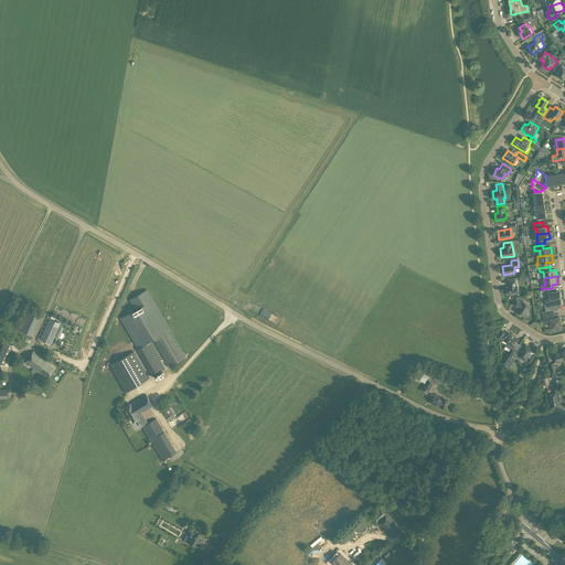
[(518,294),(516,286),(515,279),(509,280),(510,287),(505,287),(507,295),(518,294)]
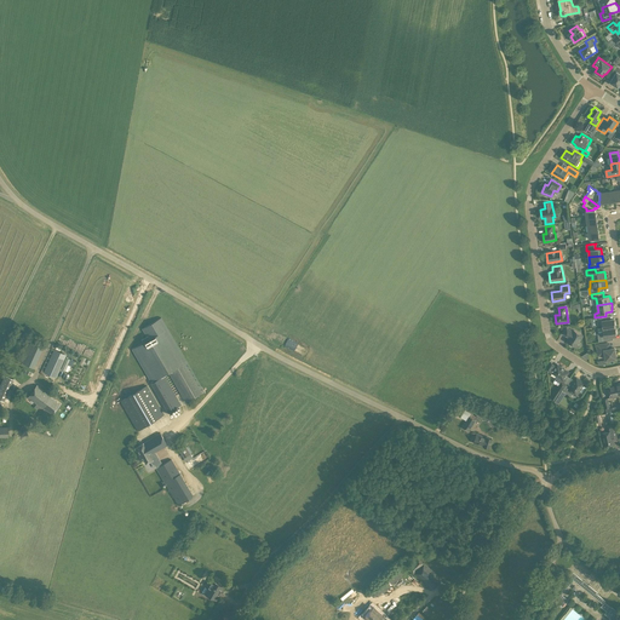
[(185,401),(204,390),(185,361),(159,315),(142,326),(149,339),(132,350),(168,412),(182,405),(165,375),(168,373),(185,401)]
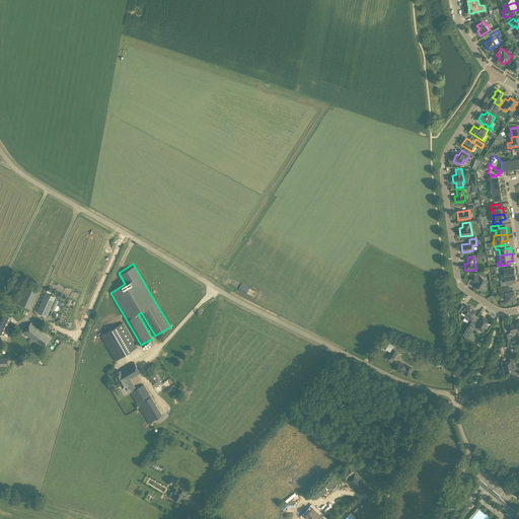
[(505,272),(505,275),(515,274),(515,273),(515,272),(515,269),(514,269),(514,267),(511,268),(511,265),(498,266),(499,273),(505,272)]
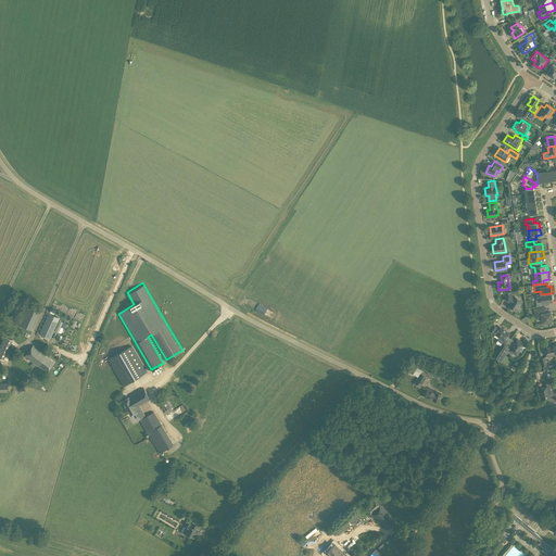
[(522,301),(515,297),(514,298),(508,293),(504,299),(510,303),(508,305),(515,311),(517,306),(518,307),(522,301)]
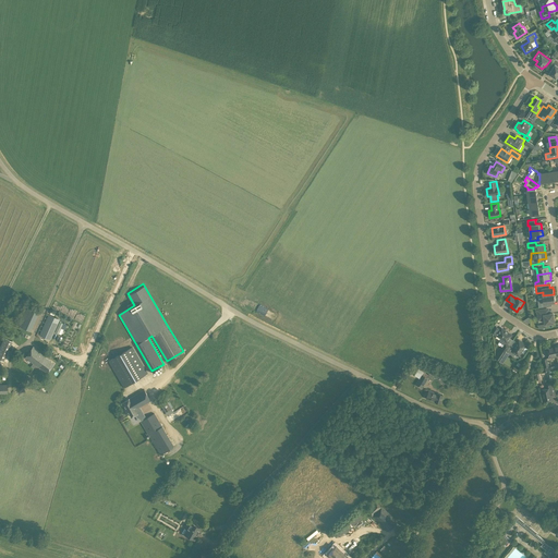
[(554,296),(554,294),(543,295),(544,300),(537,301),(538,307),(552,305),(552,302),(555,302),(555,300),(555,295),(554,296)]
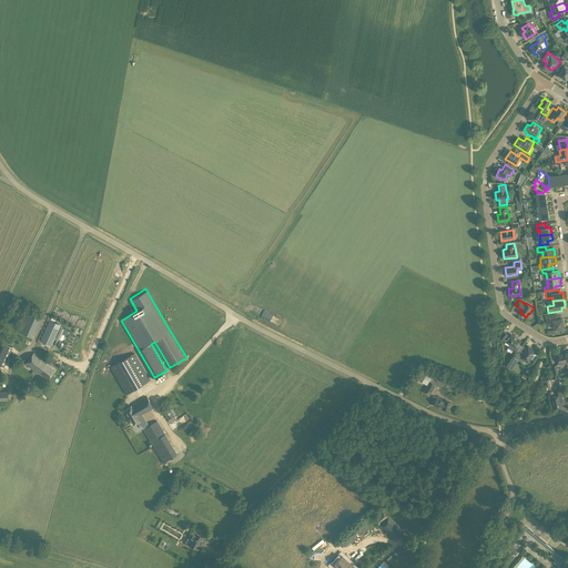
[(40,316),(27,310),(17,331),(31,337),(40,316)]
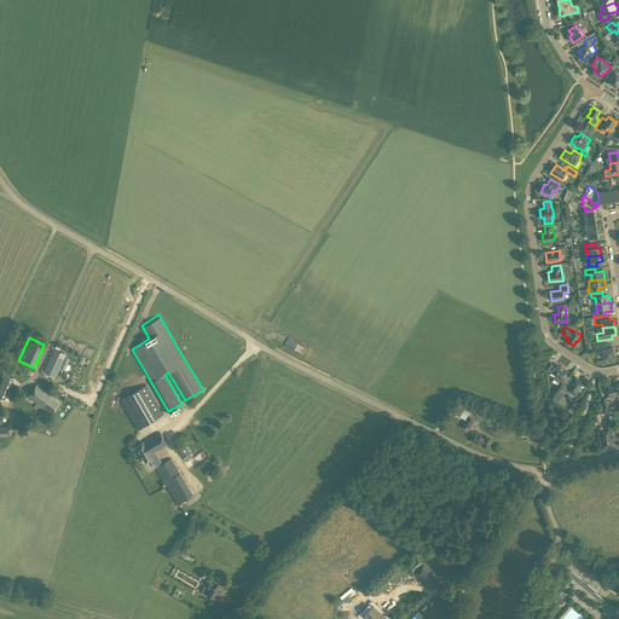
[(614,347),(606,348),(606,343),(596,345),(597,354),(605,356),(605,359),(615,358),(614,347)]
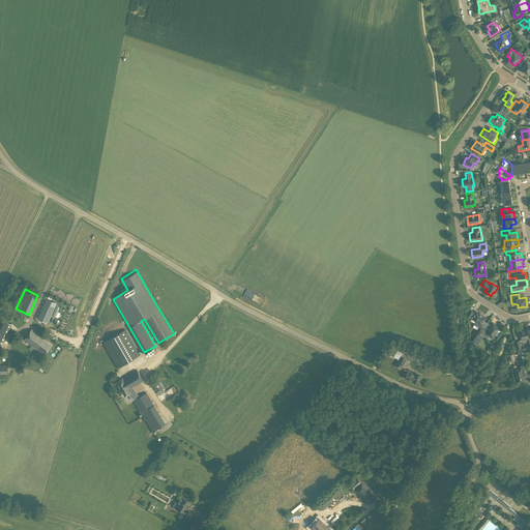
[(57,303),(47,298),(37,318),(48,323),(57,303)]
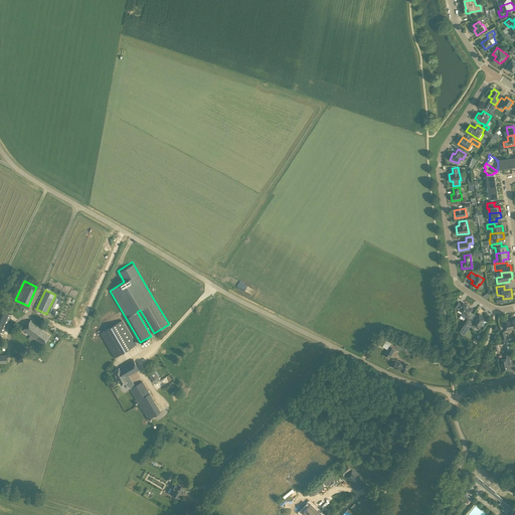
[(464,303),(462,305),(459,303),(455,307),(468,316),(458,330),(461,333),(467,324),(474,314),(471,312),(471,311),(472,309),(464,303)]
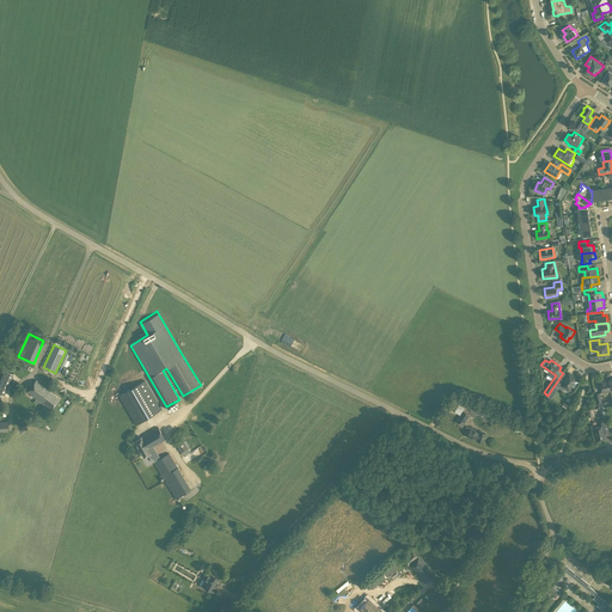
[(0,379),(0,393),(4,396),(14,374),(5,369),(0,379)]
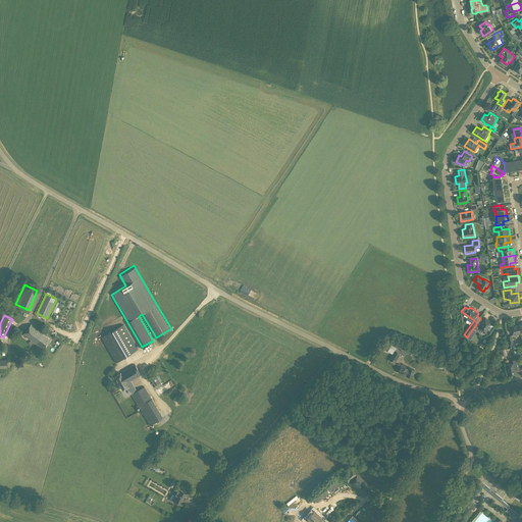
[(483,320),(480,318),(473,328),(480,333),(481,330),(485,333),(486,332),(487,332),(489,331),(489,329),(488,328),(492,322),(485,317),(483,320)]
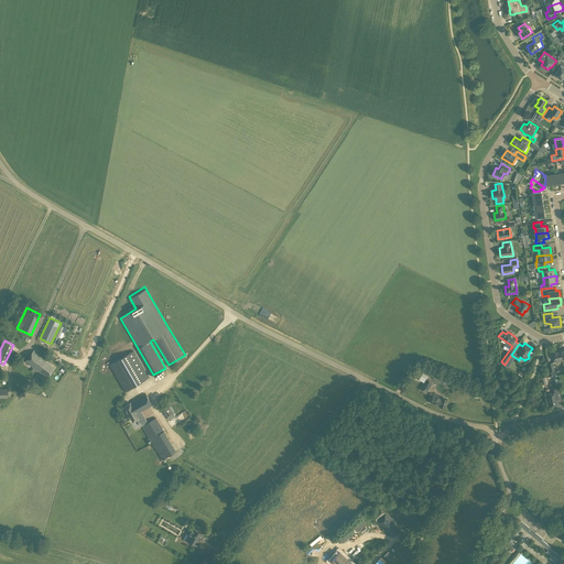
[(47,377),(54,367),(46,360),(47,359),(34,350),(25,361),(39,371),(39,370),(47,377)]
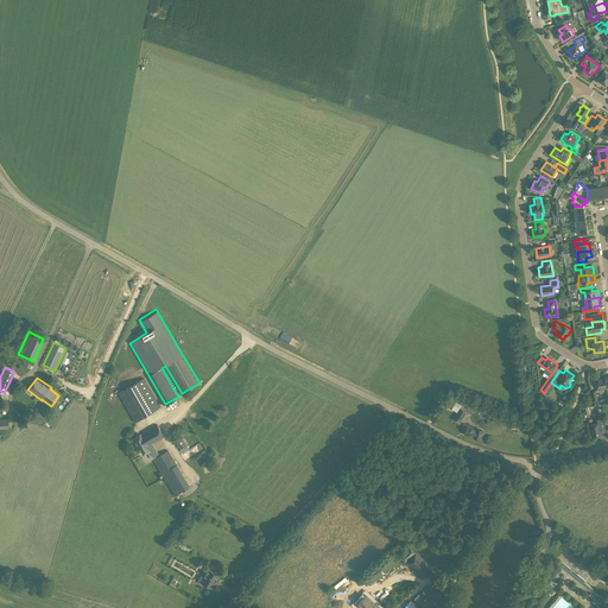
[(160,406),(145,378),(118,393),(134,422),(160,406)]
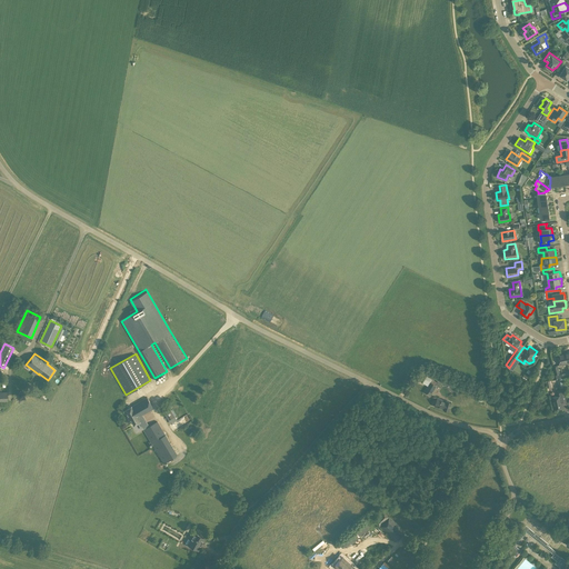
[(560,365),(567,363),(565,353),(558,355),(560,365)]
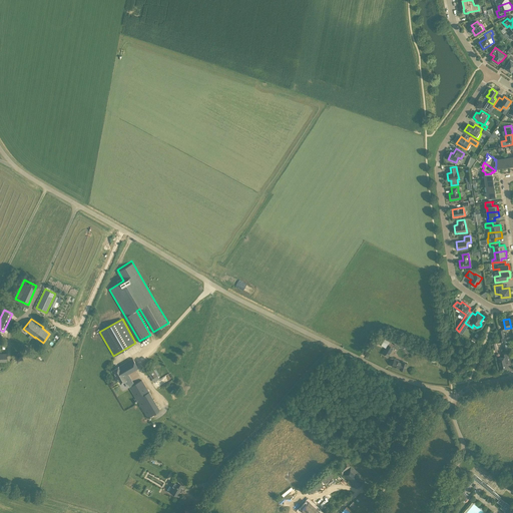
[(389,342),(385,348),(382,354),(388,357),(395,345),(389,342)]
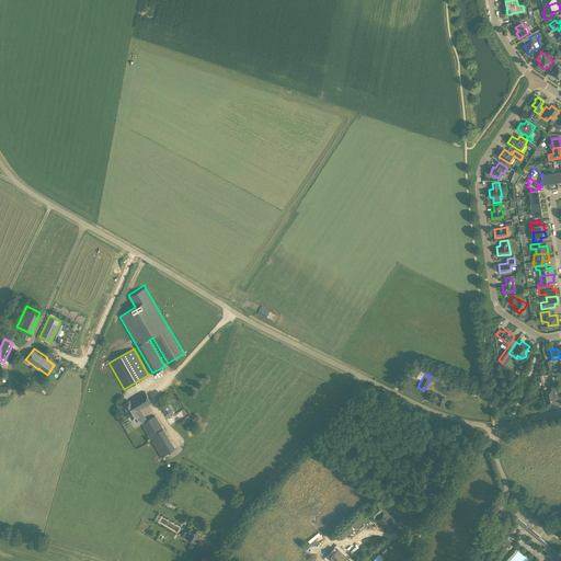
[(556,402),(554,398),(558,397),(556,384),(549,385),(550,390),(545,391),(547,403),(556,402)]
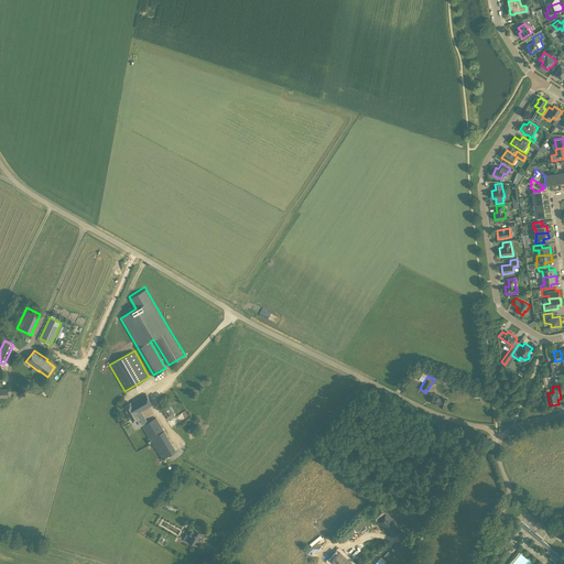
[(133,421),(139,418),(143,425),(142,425),(162,459),(176,451),(156,418),(148,422),(141,411),(152,405),(145,393),(125,405),(133,421)]
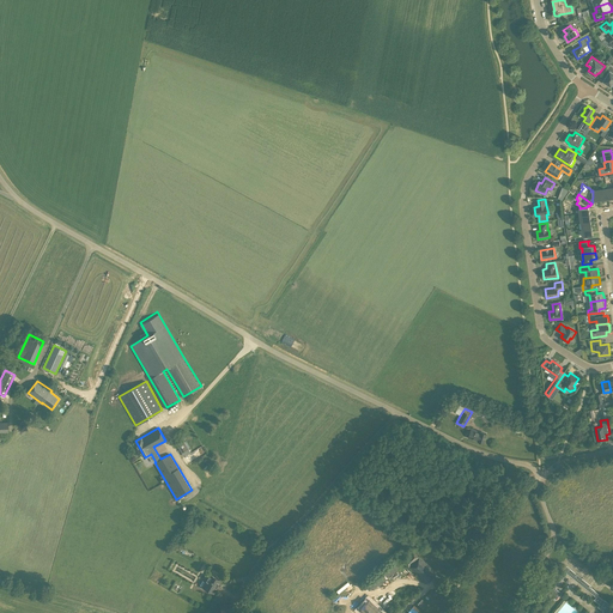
[(467,438),(477,442),(478,441),(483,443),(486,434),(480,432),(471,429),(467,438)]
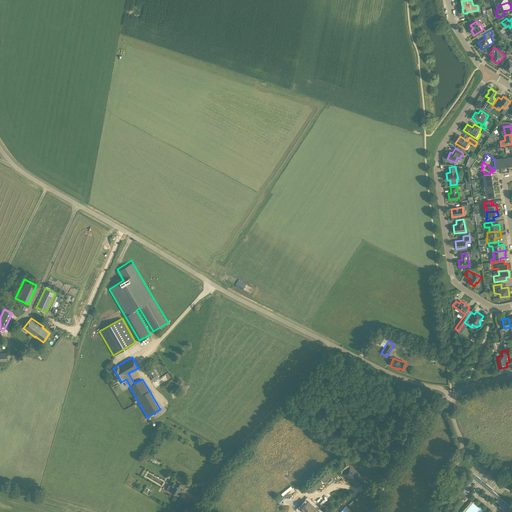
[(152,364),(145,369),(151,378),(159,373),(152,364)]
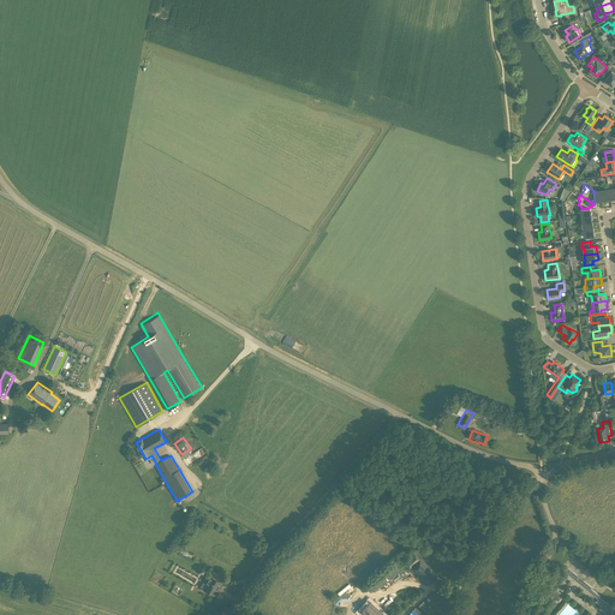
[(410,569),(428,586),(439,574),(421,559),(412,551),(402,561),(405,563),(410,569)]
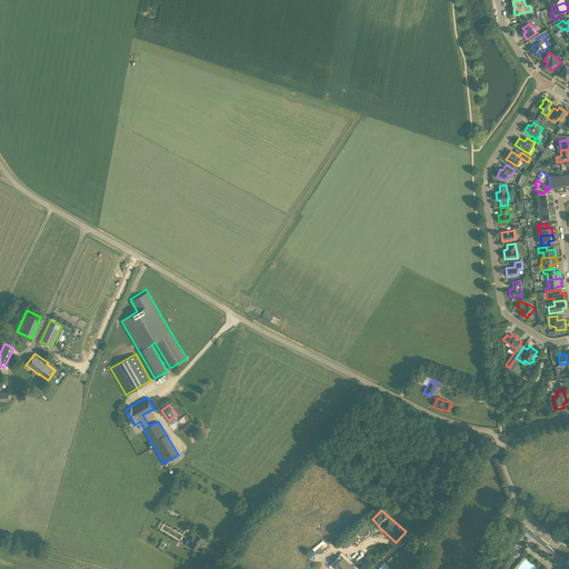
[(365,520),(356,528),(362,535),(370,527),(365,520)]
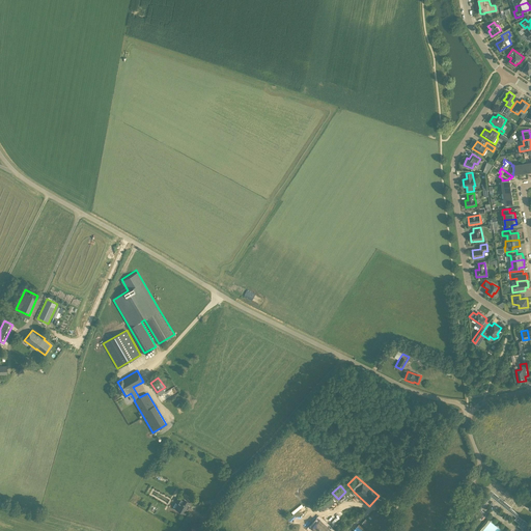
[(498,496),(492,492),(485,499),(487,501),(492,497),(495,499),(498,496)]
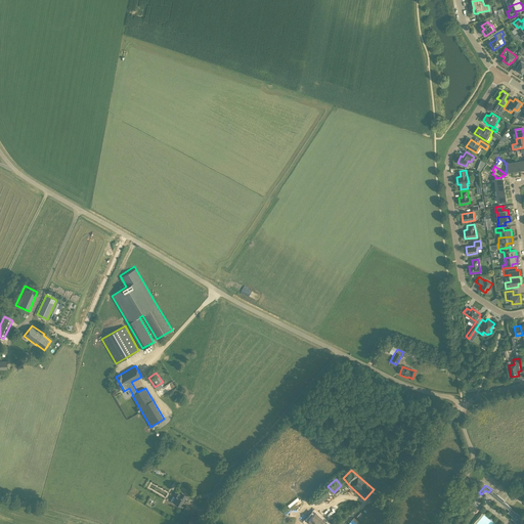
[(179,490),(175,497),(173,496),(171,499),(182,507),(189,495),(179,490)]
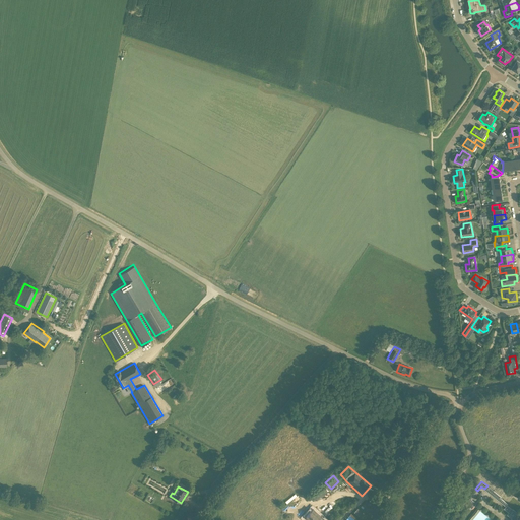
[(491,489),(489,492),(497,499),(499,496),(491,489)]
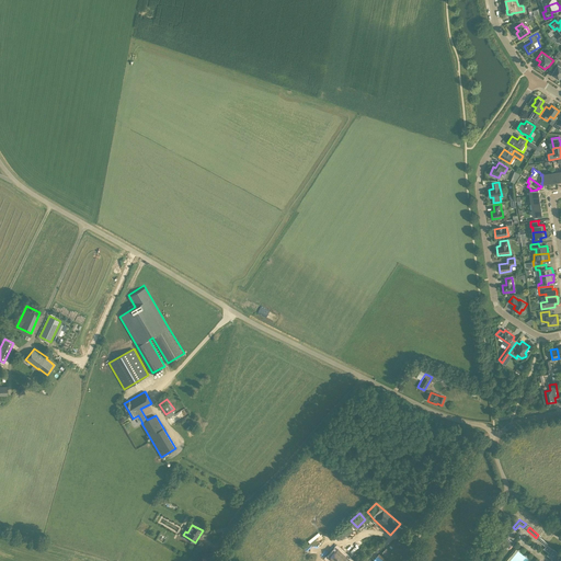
[(351,560),(336,547),(327,559),(329,560),(351,560)]
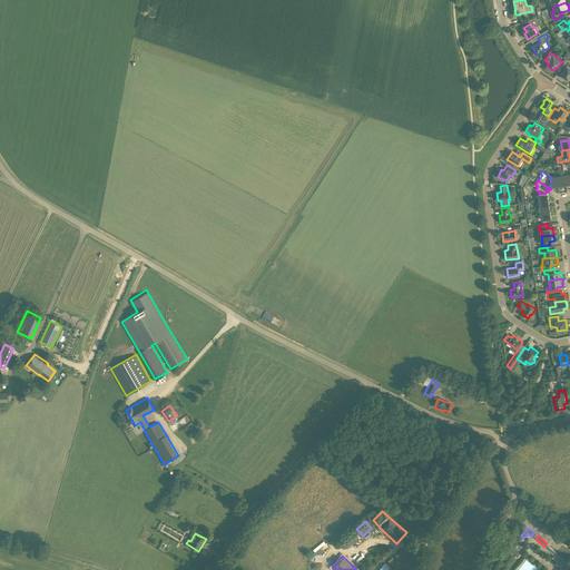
[(569,564),(562,558),(561,559),(559,557),(556,560),(558,562),(556,564),(561,568),(559,569),(568,569),(567,569),(569,564)]
